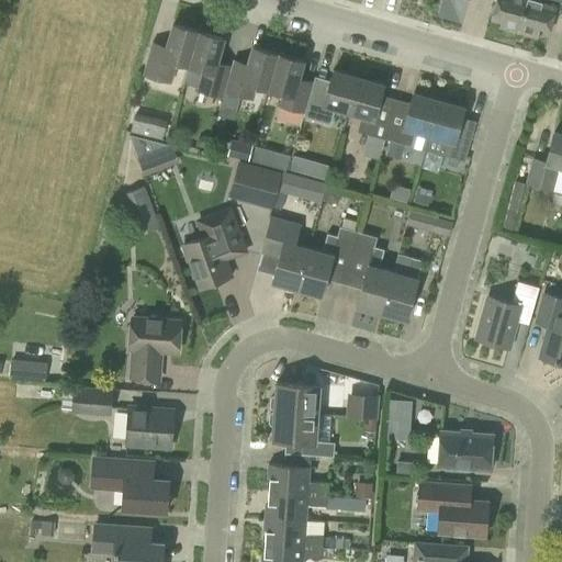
[(498,27),(517,33),(526,0),(495,0),(491,18),(499,21),(498,27)]
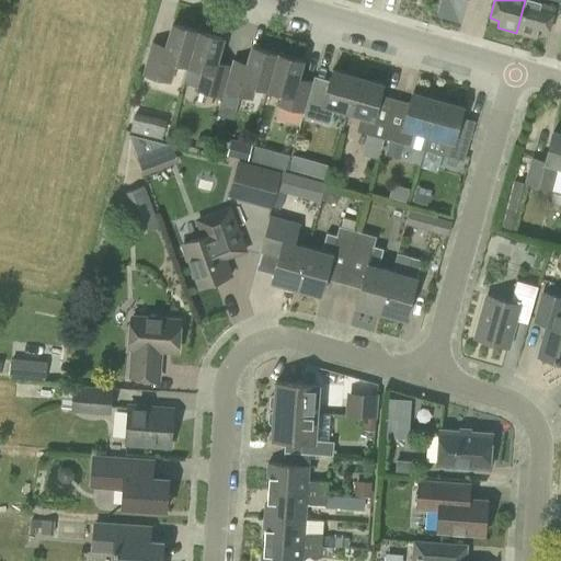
[(560,0),(525,0),(516,33),(535,38),(537,32),(547,35),(553,11),(560,13),(560,0)]
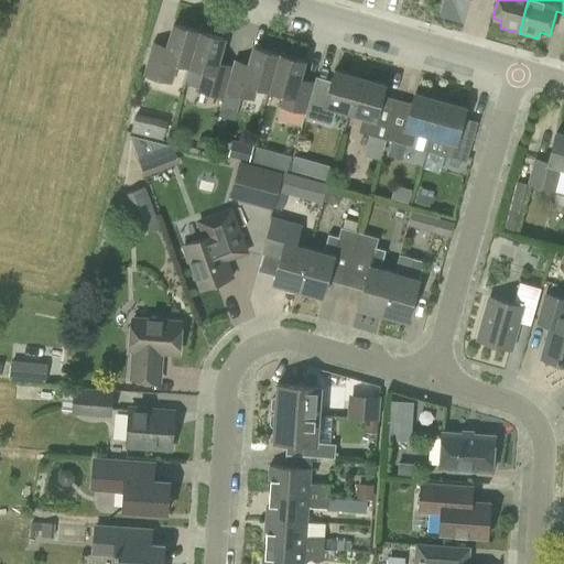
[(187,66),(188,67),(198,33),(173,25),(166,45),(152,42),(142,76),(172,84),(177,64),(187,66)]
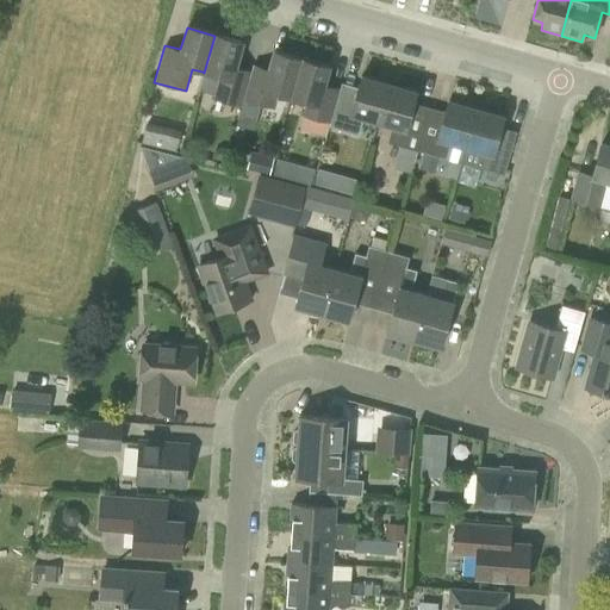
[(242,43),(215,36),(204,73),(203,72),(198,88),(212,92),(211,98),(242,106),(244,99),(254,64),(253,64),(251,70),(236,66),(242,43)]
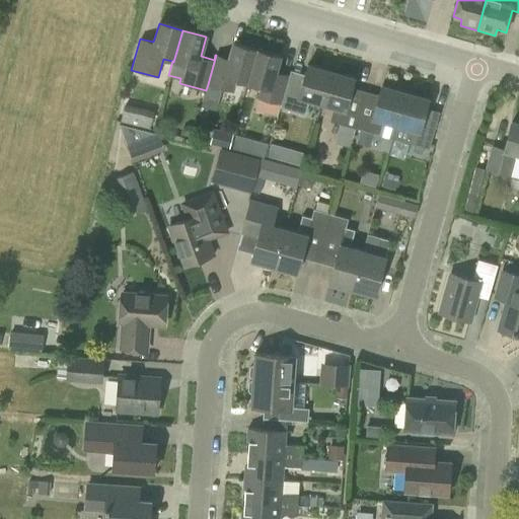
[(234,91),(236,80),(247,83),(256,52),(233,45),(229,59),(216,55),(208,84),(234,91)]
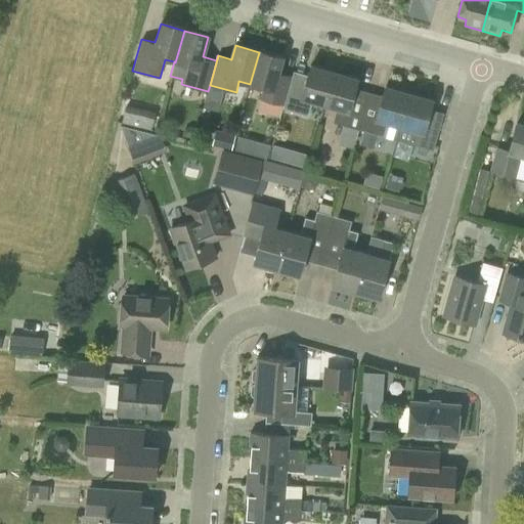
[(259,52),(250,84),(260,87),(257,98),(282,105),(292,76),(278,72),(282,58),(259,52)]
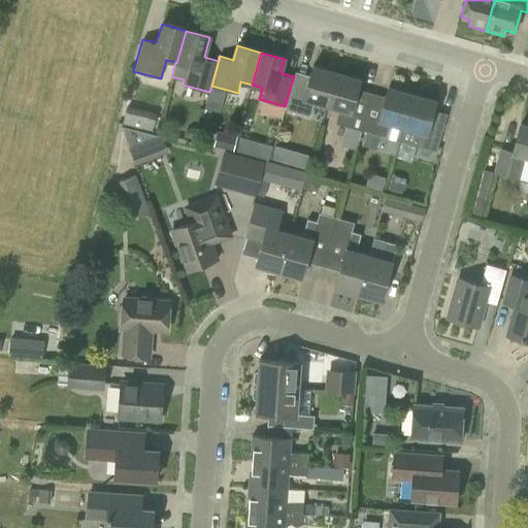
[(310,116),(314,103),(327,106),(338,65),(328,62),(326,70),(312,67),(308,80),(294,77),(294,76),(285,106),(286,106),(285,108),(300,113),(310,116)]
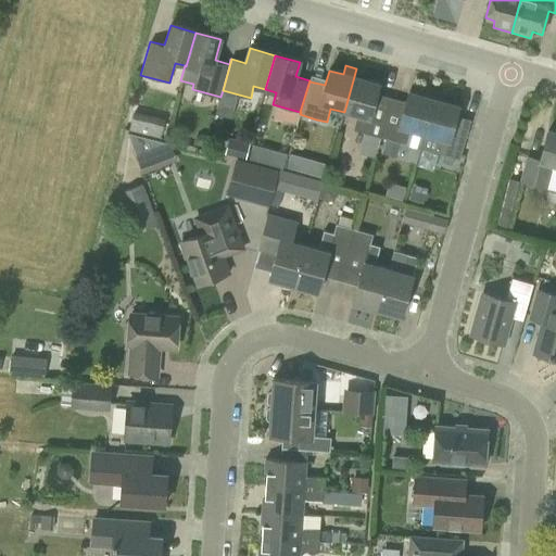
[(356,68),(344,112),(357,115),(353,130),(364,134),(358,153),(374,158),(380,137),(391,98),(377,93),(379,84),(366,80),(368,72),(356,68)]
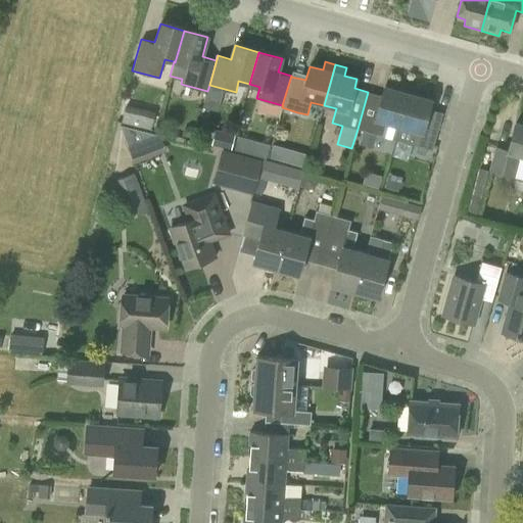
[(398,127),(411,86),(400,83),(398,90),(385,87),(382,96),(368,92),(358,129),(363,131),(360,143),(373,146),(376,134),(382,136),(385,124),(398,127)]
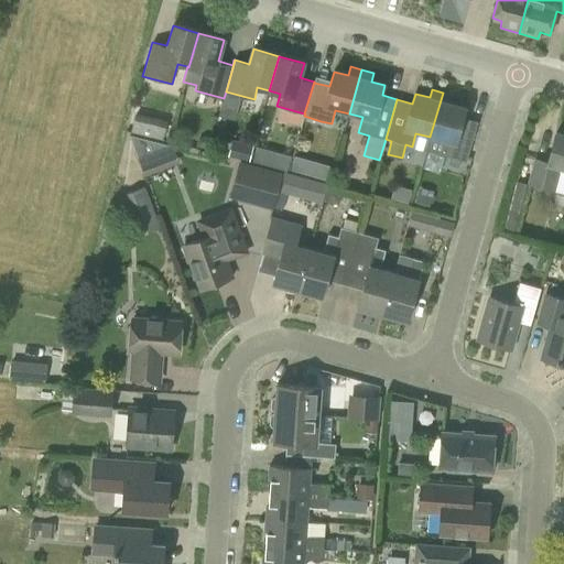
[(443,93),(430,137),(454,143),(448,165),(463,170),(465,162),(466,163),(475,129),(461,126),(465,107),(453,104),(454,96),(443,93)]
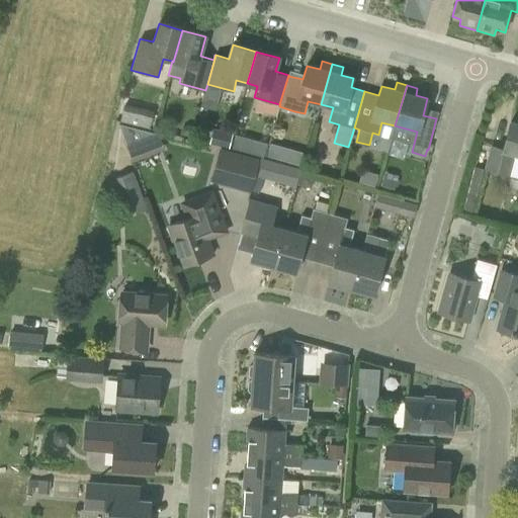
[(123,103),(119,119),(149,127),(153,111),(123,103)]
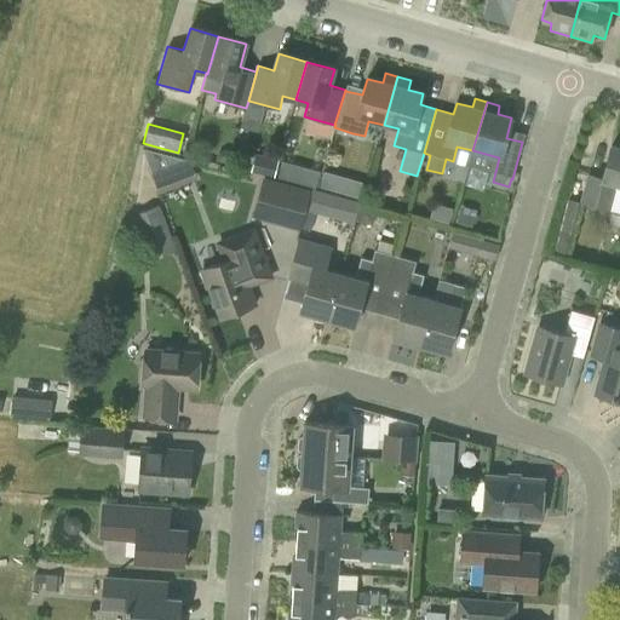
[(580,204),(608,211),(615,184),(619,184),(619,147),(610,145),(601,178),(587,174),(580,204)]
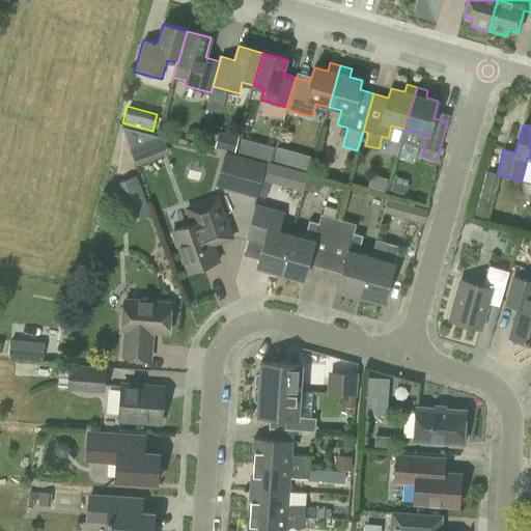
[(121,128),(130,148),(159,137),(121,128)]
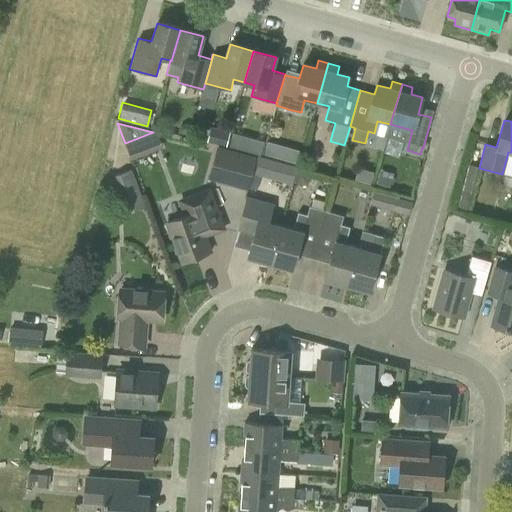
[(178,133),(188,136),(192,126),(185,124),(180,127),(178,133)]
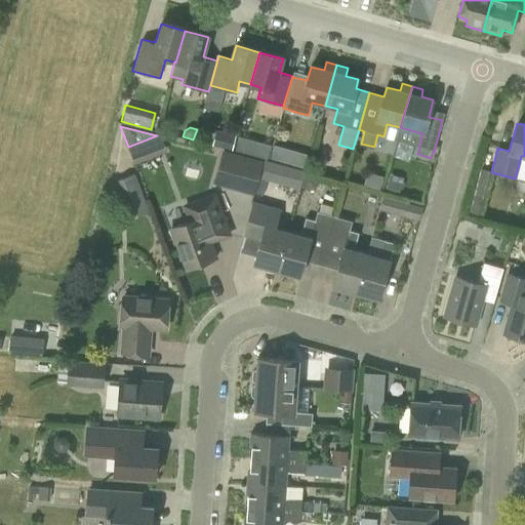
[(216,130),(212,145),(231,150),(234,135),(216,130)]
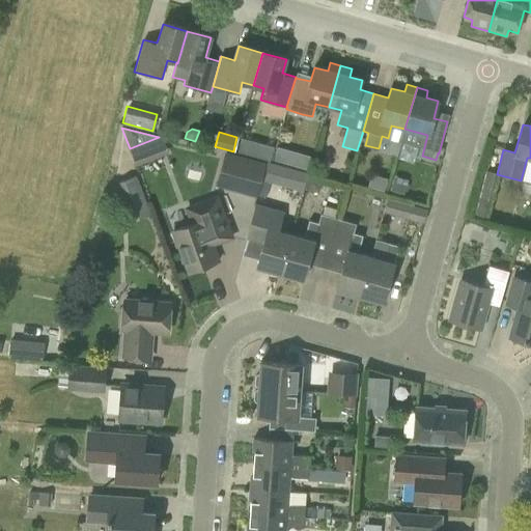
[(269,161),(274,146),(262,143),(258,158),(269,161)]
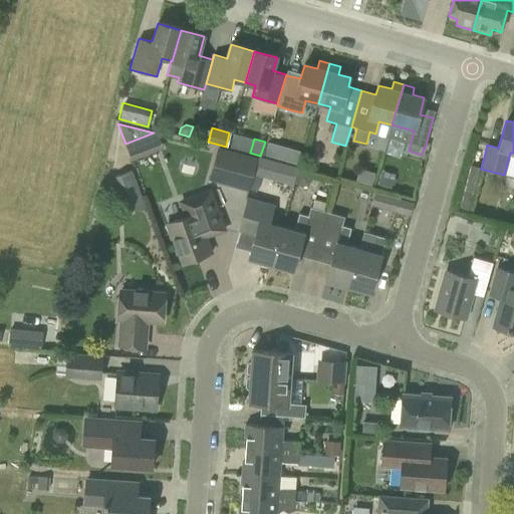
[(266,156),(273,158),(277,146),(269,144),(266,156)]
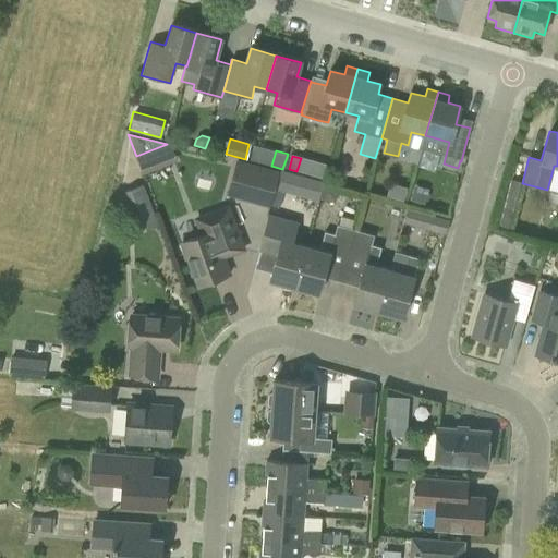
[(238,158),(228,191),(270,203),(279,170),(238,158)]
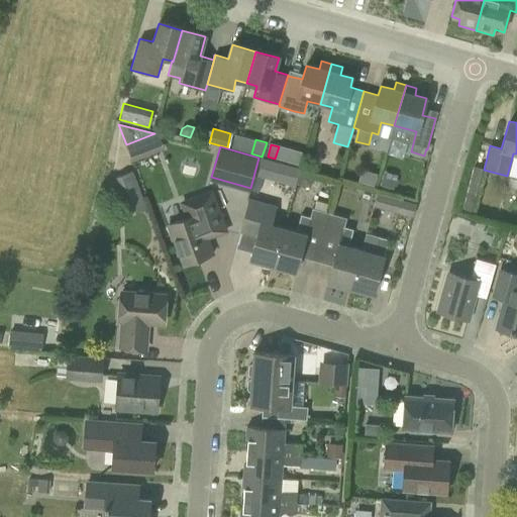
[(276,178),(280,164),(262,159),(257,174),(276,178)]
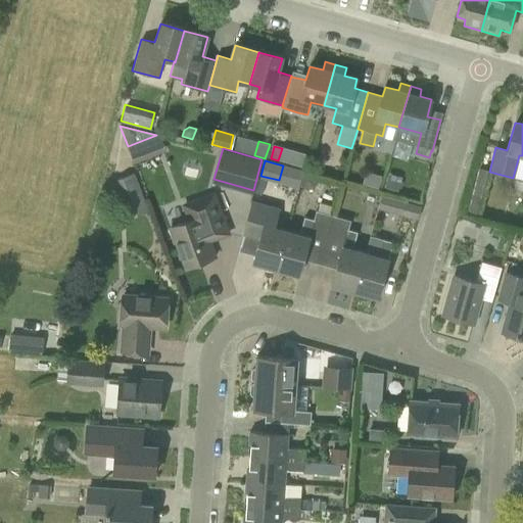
[(133,174),(114,181),(130,220),(148,211),(133,174)]
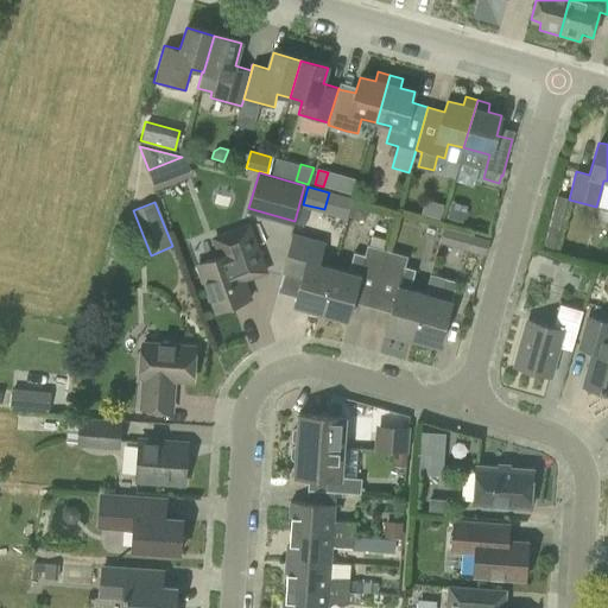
[(453,202),(449,217),(462,221),(466,206),(453,202)]
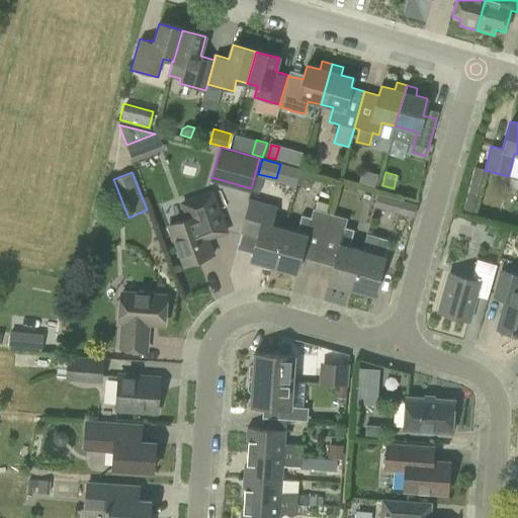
[(313,177),(300,174),(298,184),(307,186),(312,183),(313,177)]
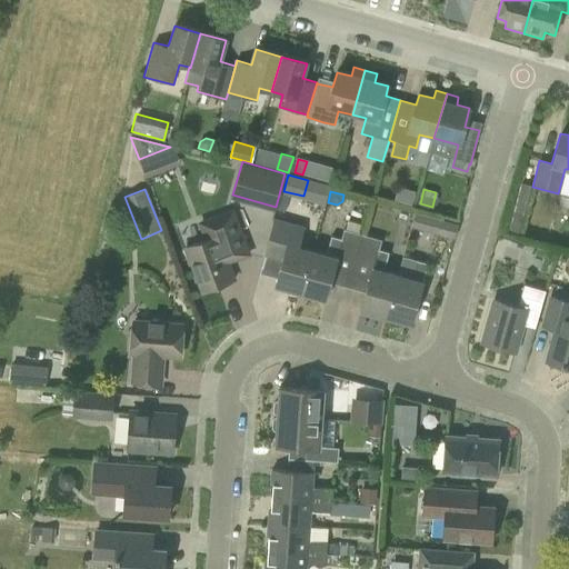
[(235,278),(228,260),(223,249),(240,242),(228,212),(209,220),(215,236),(186,246),(202,290),(235,278)]
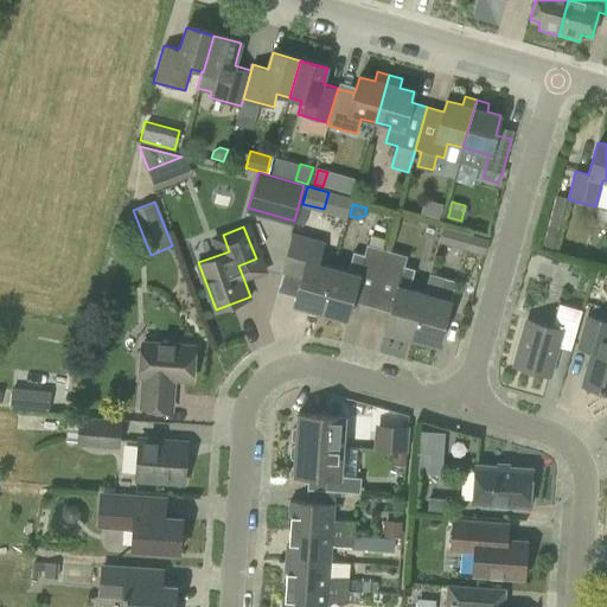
[(445,227),(441,242),(467,249),(472,235),(445,227)]
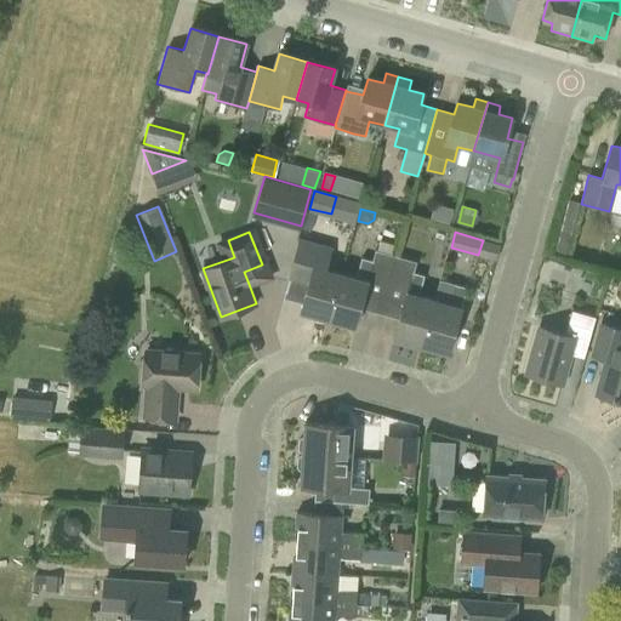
[(326,318),(340,273),(325,268),(330,248),(300,239),(290,269),(309,275),(300,311),(326,318)]
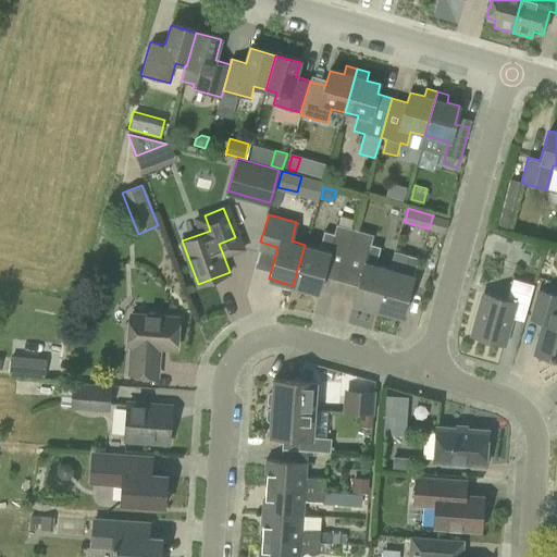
[(324,231),(319,248),(305,245),(293,285),(318,293),(326,261),(344,265),(355,229),(336,223),(333,233),(324,231)]
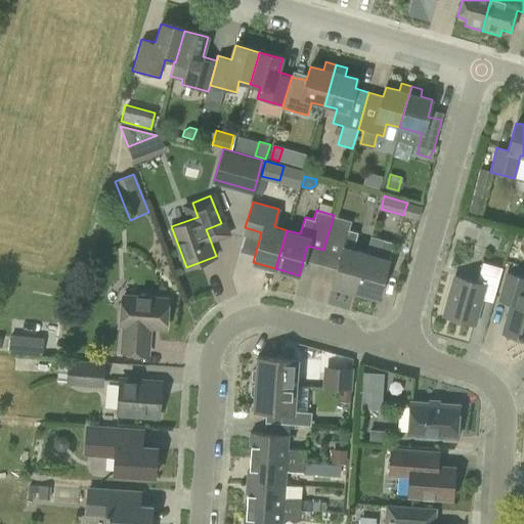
[(354,291),(365,252),(353,249),(357,231),(349,229),(351,220),(334,215),(323,250),(340,255),(332,285),(354,291)]
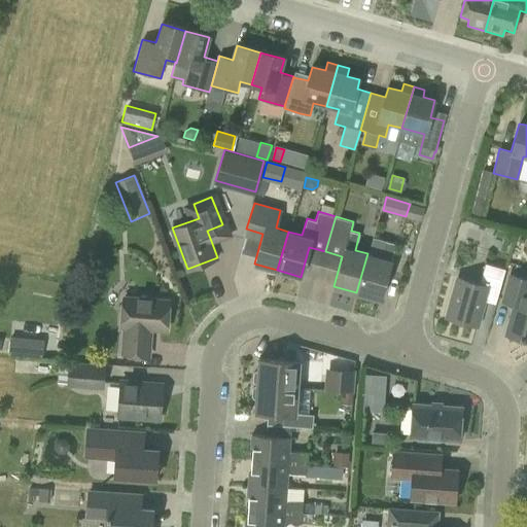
[(385,240),(380,257),(367,253),(356,292),(380,300),(395,243),(385,240)]
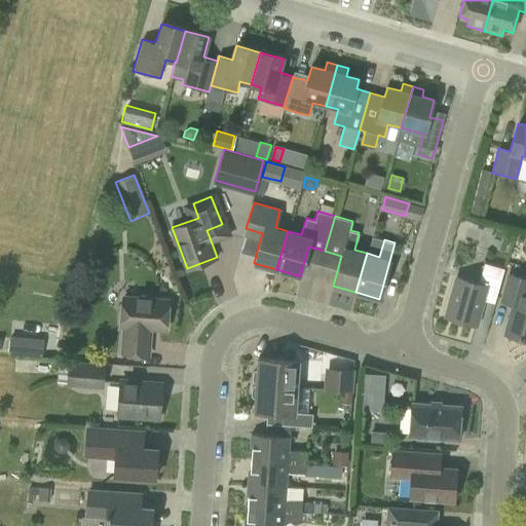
[(445,315),(475,325),(482,301),(494,304),(504,268),(484,263),(479,283),(456,275),(445,315)]
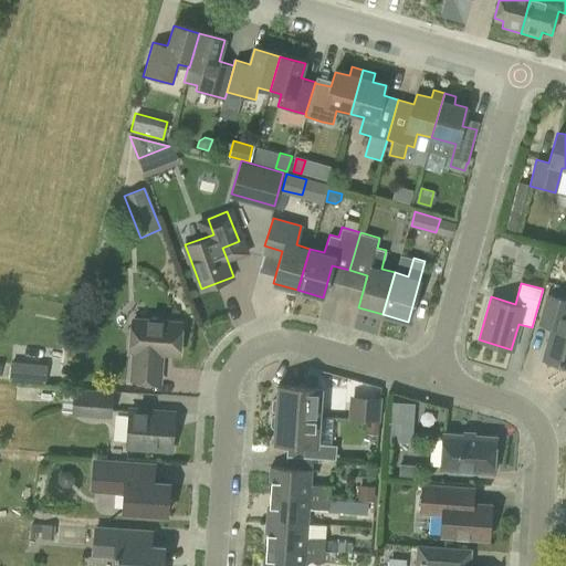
[(565,299),(545,293),(537,325),(551,328),(543,357),(565,364),(565,299)]
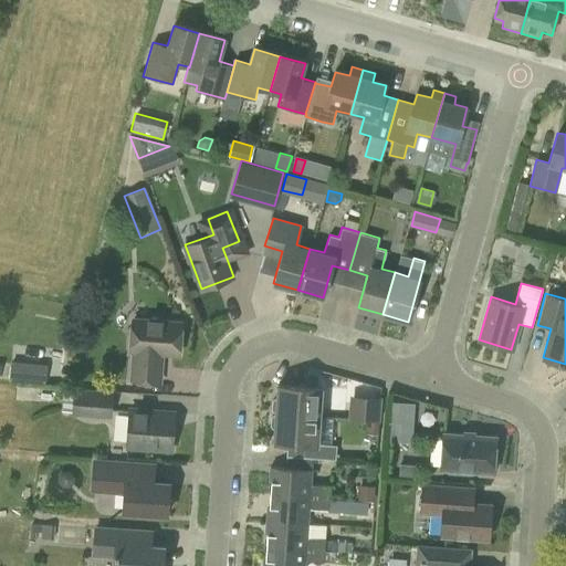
[(161,352),(178,353),(180,321),(133,317),(130,349),(134,349),(132,378),(159,380),(161,352)]
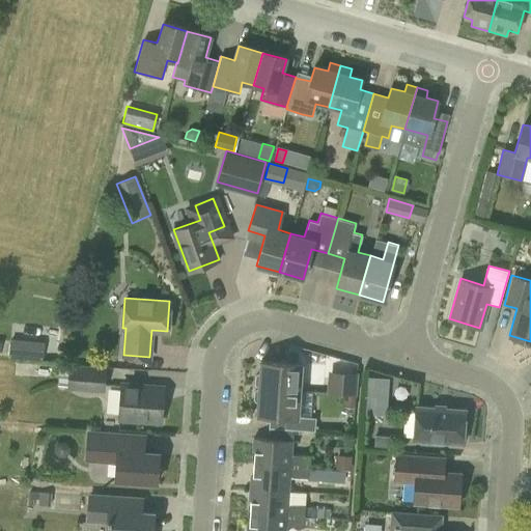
[(9,338),(7,358),(42,361),(43,341),(9,338)]
